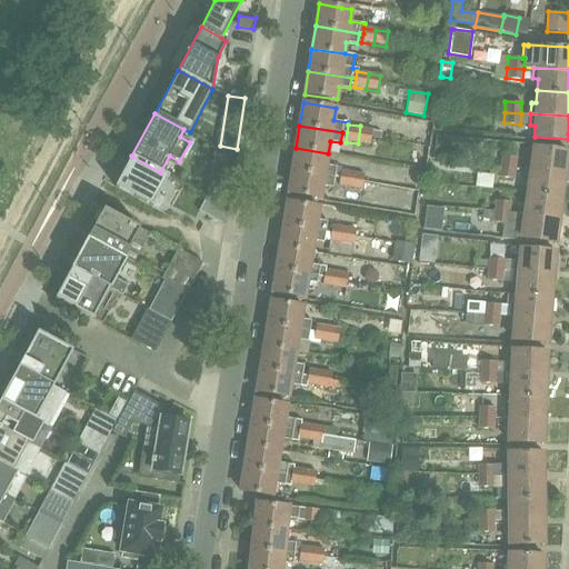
[(373,128),(360,126),(358,143),(370,146),(373,128)]
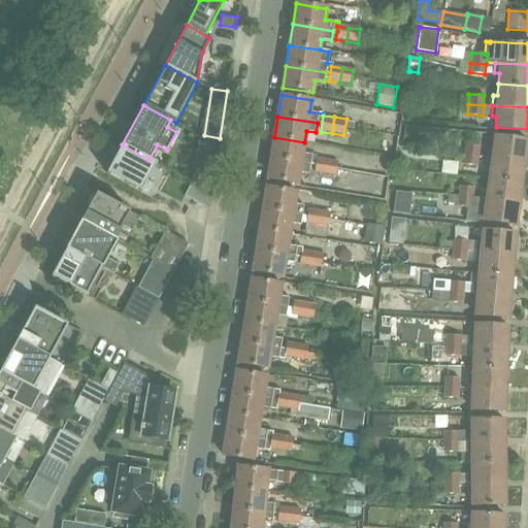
[(199,135),(196,155),(216,166),(220,138),(201,135),(199,135)]
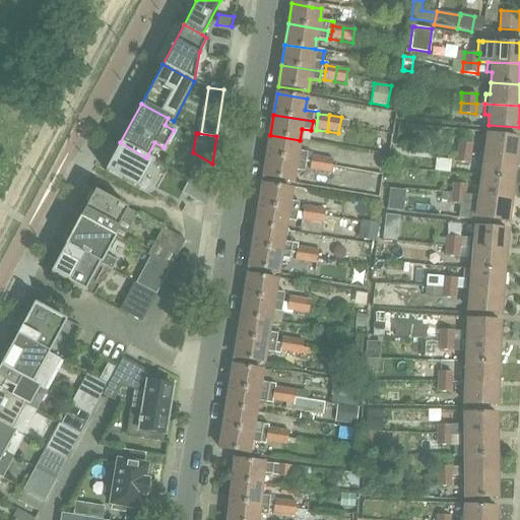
[(481,144),(479,154),(516,158),(518,138),(486,134),(485,144),(481,144)]
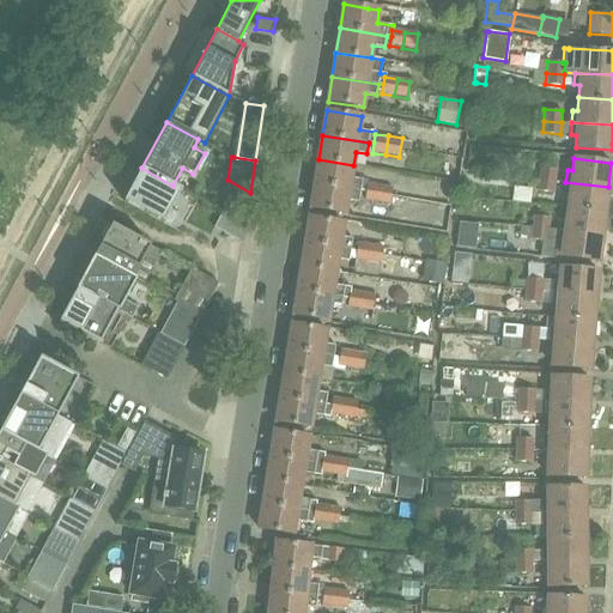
[(319,159),(315,183),(360,190),(363,180),(351,177),(353,165),(319,159)]
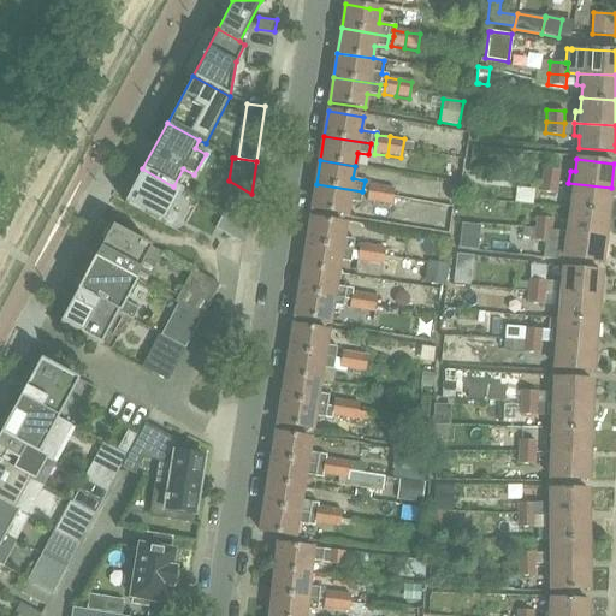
[(142,169),(124,202),(164,225),(172,229),(179,215),(171,211),(182,190),(173,187),(142,169)]
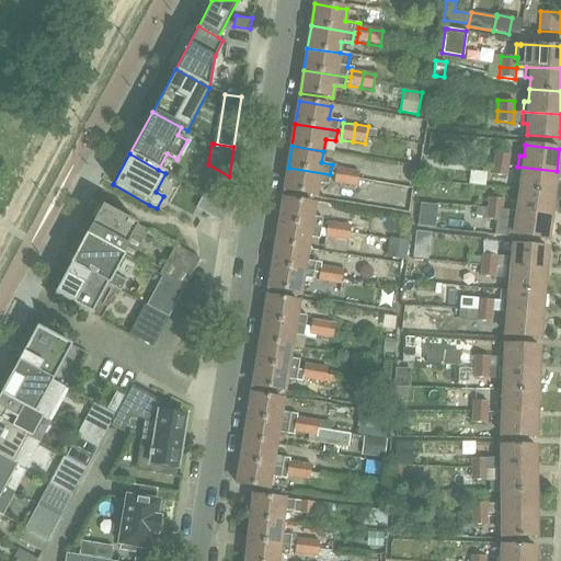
[(493,153),(492,164),(508,167),(510,156),(493,153)]
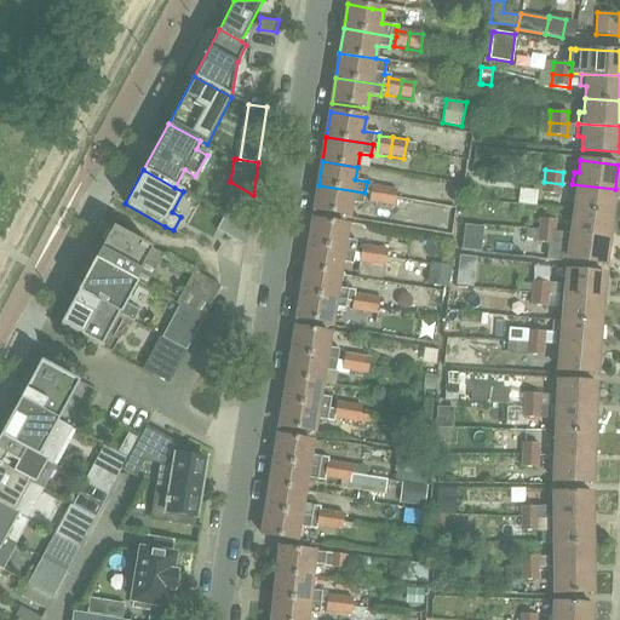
[(560,195),(562,184),(544,182),(543,193),(560,195)]
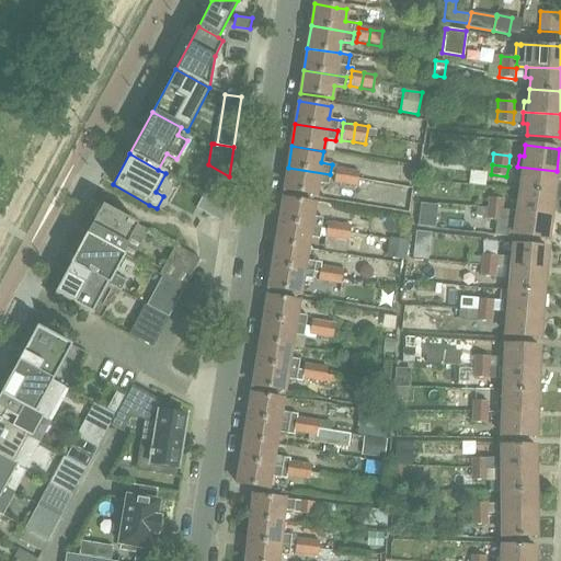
[(519,190),(553,194),(557,171),(517,167),(516,178),(521,178),(519,190)]
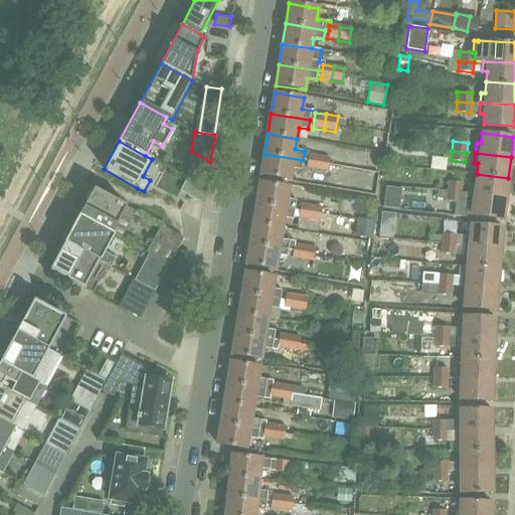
[(303,160),(265,154),(261,175),(290,180),(292,167),(302,169),(303,160)]
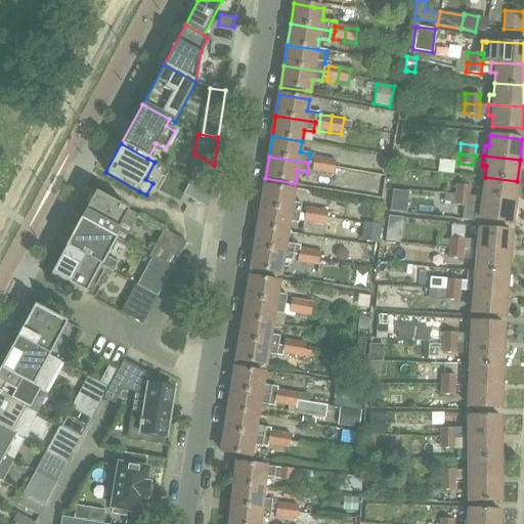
[(311,172),(321,173),(324,159),(313,157),(312,164),(311,172)]
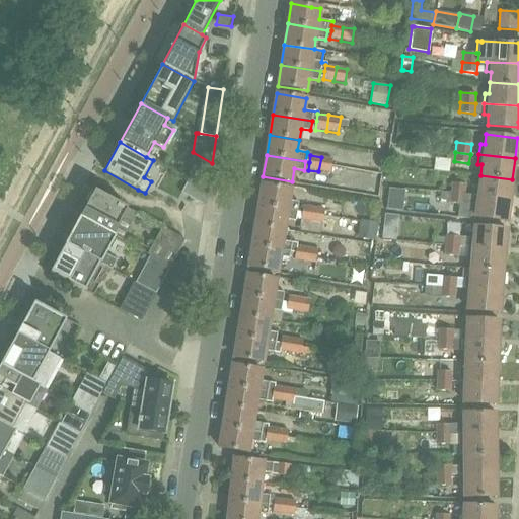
[(321,157),(318,171),(329,173),(331,159),(321,157)]
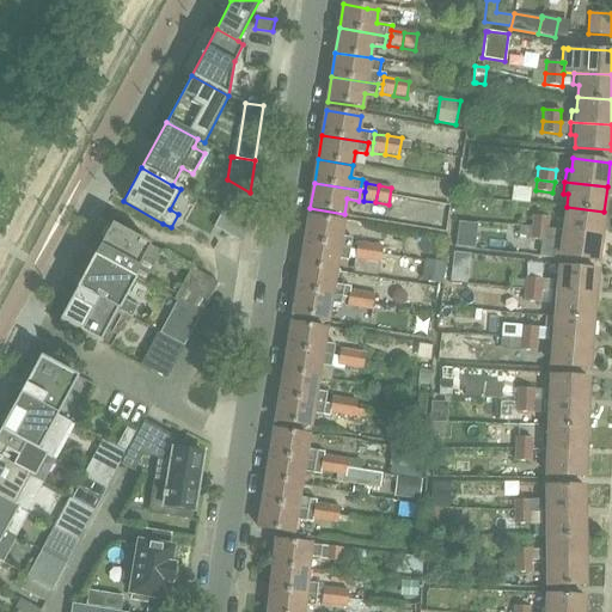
[(560,219),(558,231),(600,237),(604,212),(567,207),(564,220),(560,219)]
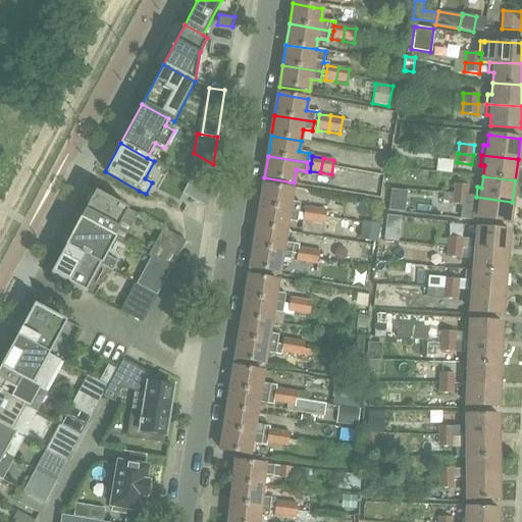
[(189,180),(181,194),(206,207),(209,191),(189,180)]
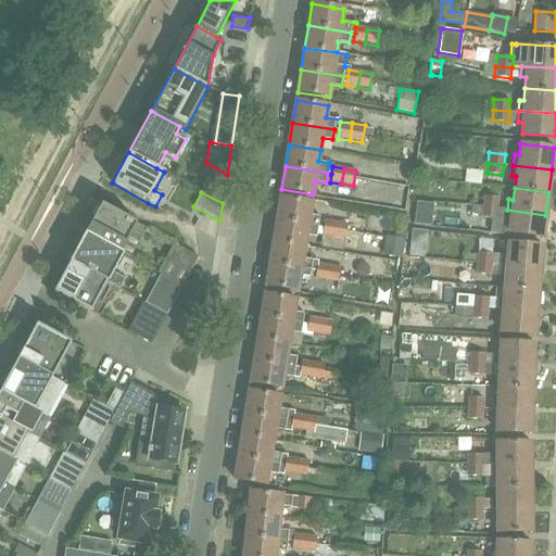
[(497,209),(500,198),(483,196),(482,206),(497,209)]
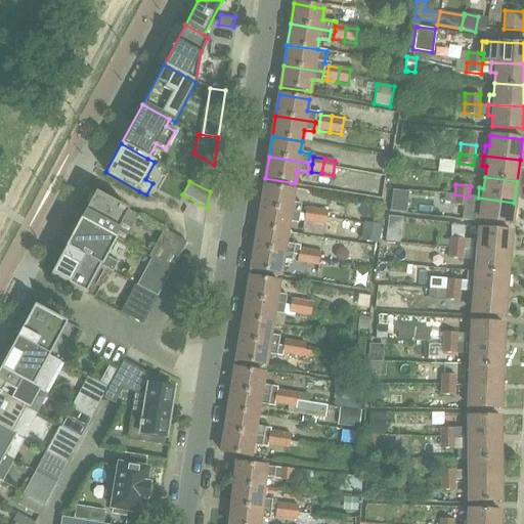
[(264,186),(261,207),(300,213),(302,204),(292,202),(294,191),(264,186)]
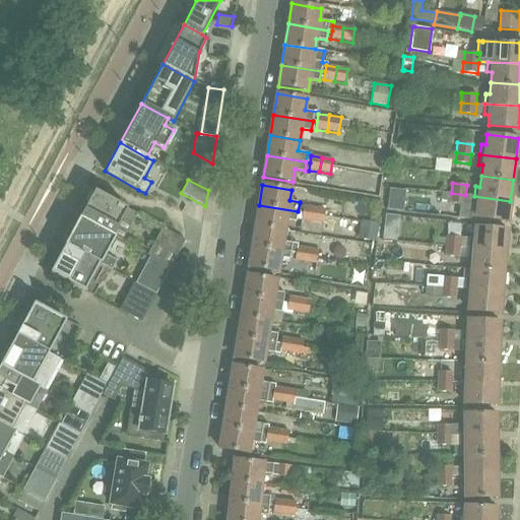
[(94,191),(79,218),(112,236),(121,219),(130,224),(136,213),(94,191)]
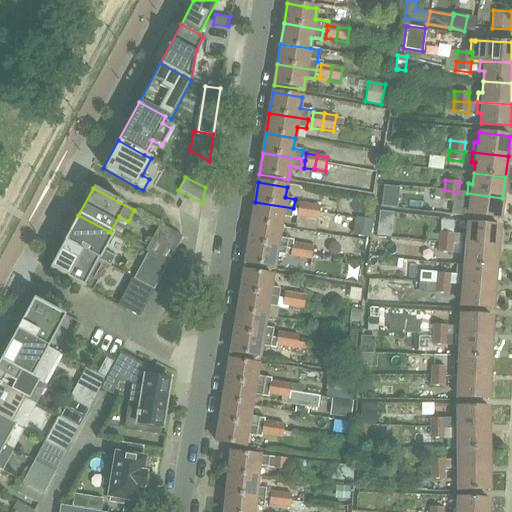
[(442,201),(443,200),(444,190),(434,189),(432,199),(442,201)]
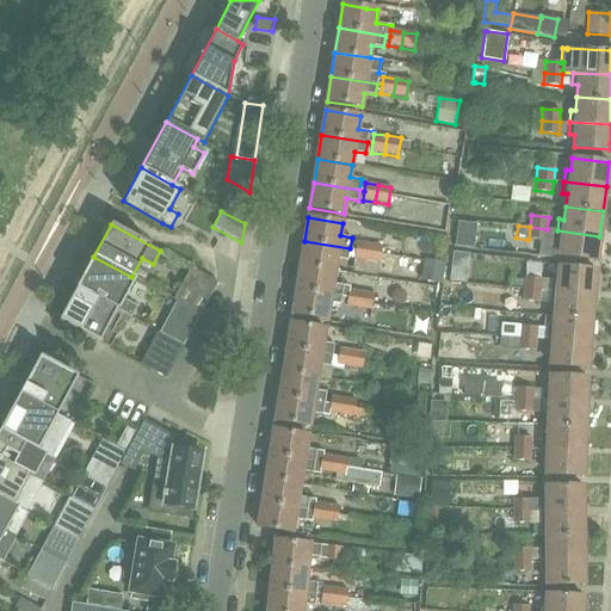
[(545,241),(547,229),(530,227),(529,239),(541,240),(545,241)]
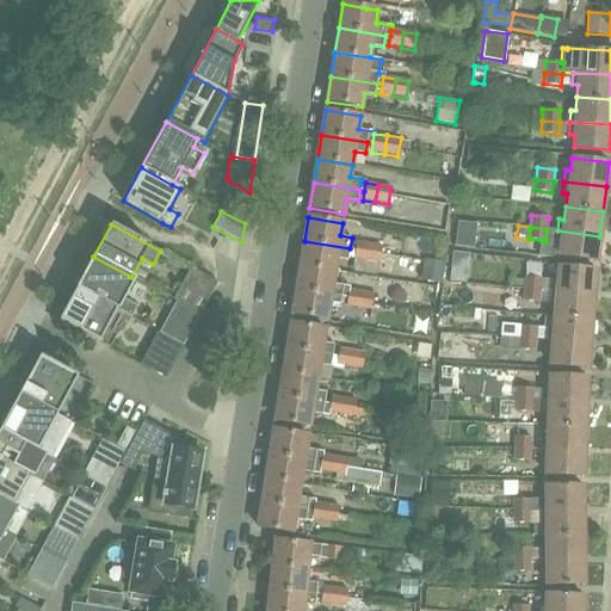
[(541,240),(538,255),(559,259),(559,255),(597,260),(599,236),(557,230),(547,229),(545,241),(541,240)]
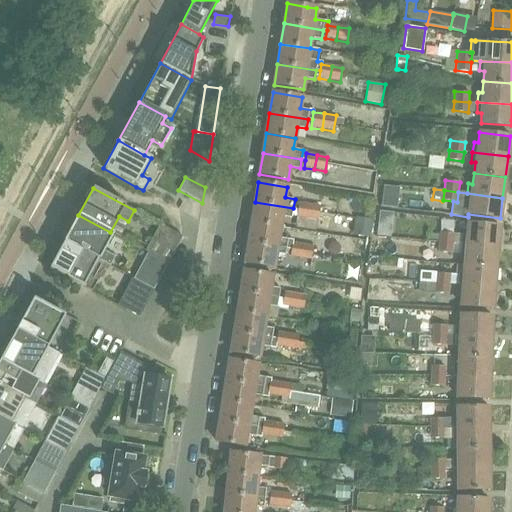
[(293,208),(255,202),(251,222),(280,227),(282,216),(292,218),(293,208)]
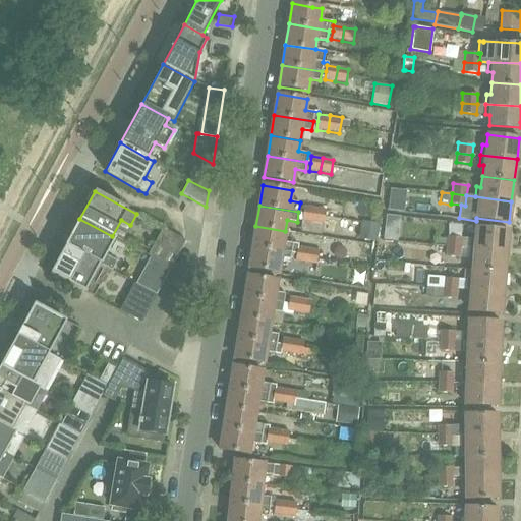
[(301,220),(312,222),(314,208),(304,206),(301,220)]
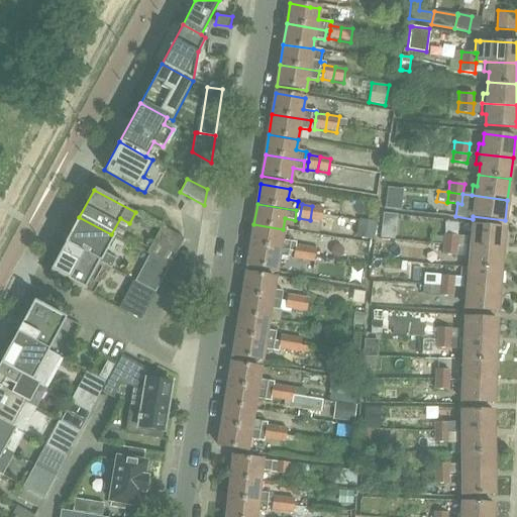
[(323,207),(312,206),(310,220),(320,222),(323,207)]
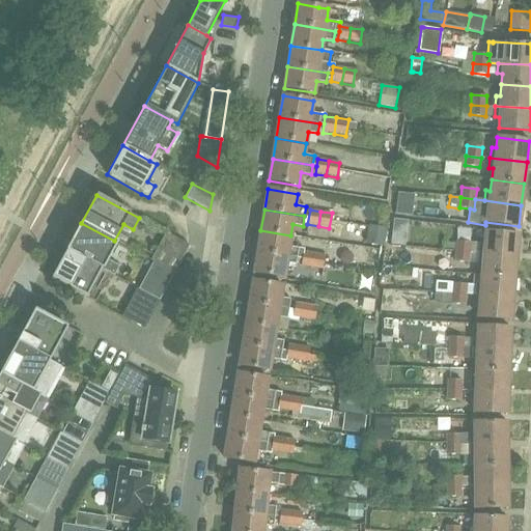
[(117,243),(114,241),(81,223),(66,251),(101,270),(113,276),(118,267),(108,260),(117,243)]
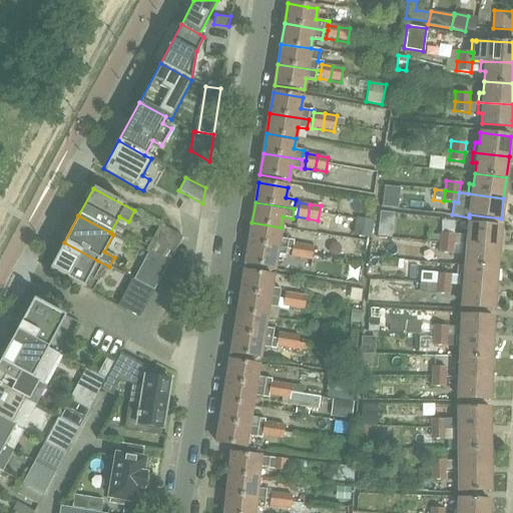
[(356,217),(353,235),(371,238),(374,220),(356,217)]
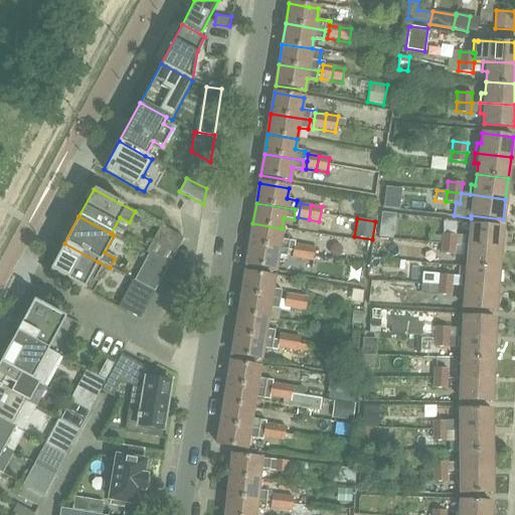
[(252,223),(249,243),(288,250),(293,251),(294,244),(295,244),(295,241),(280,239),(282,228),(252,223)]
